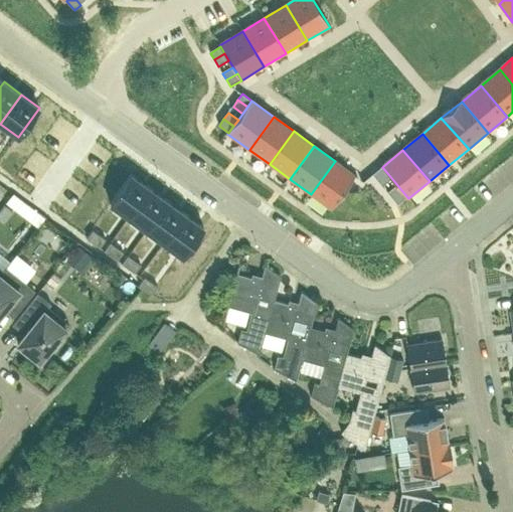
[(335,161),(311,194),(332,209),(356,176),(335,161)]
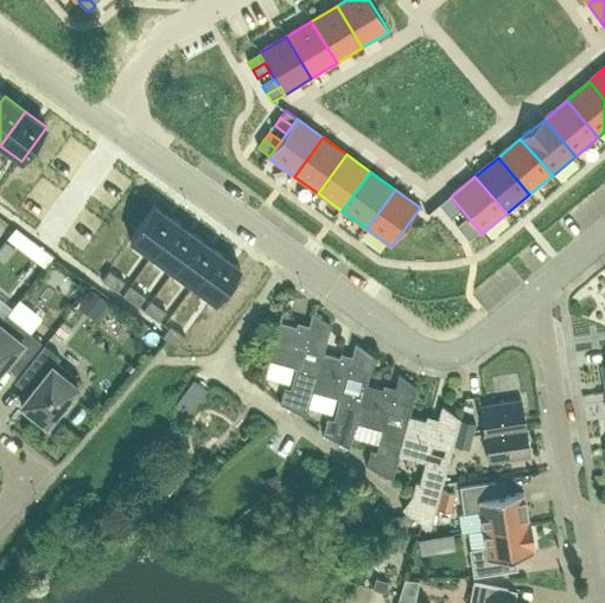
[(451,197),(440,205),(446,212),(457,204),(451,197)]
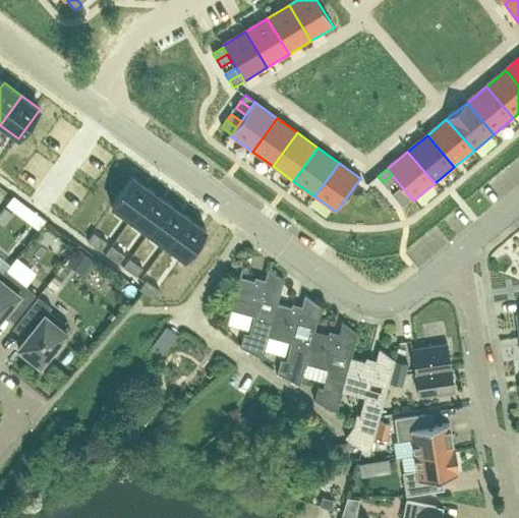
[(392,175),(383,182),(388,188),(397,181),(392,175)]
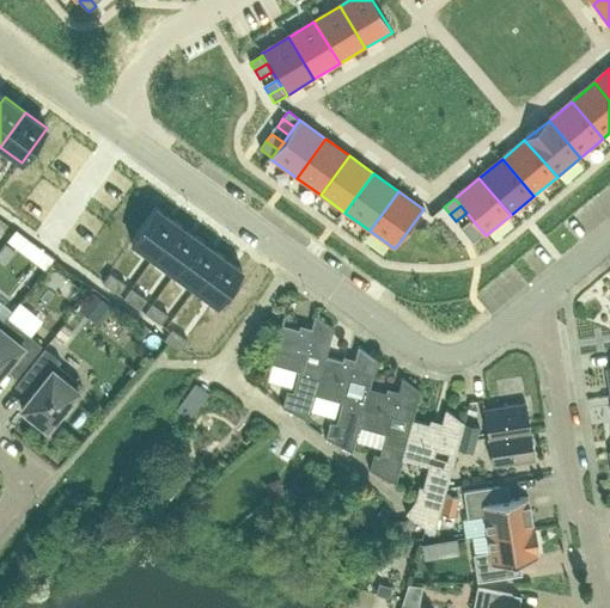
[(158,208),(132,243),(154,259),(180,225),(158,208)]
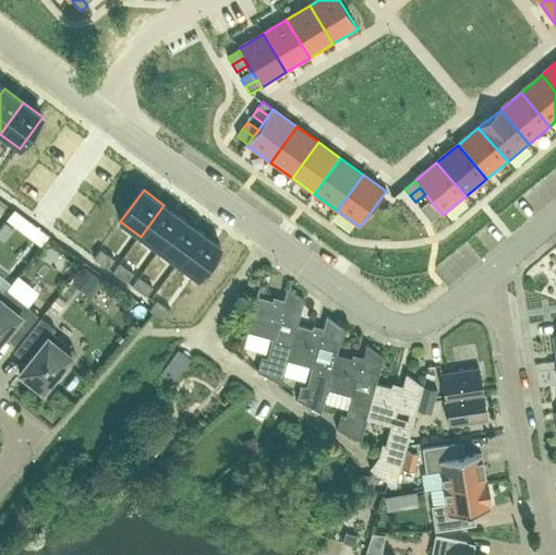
[(431,201),(421,208),(426,215),(436,207),(431,201)]
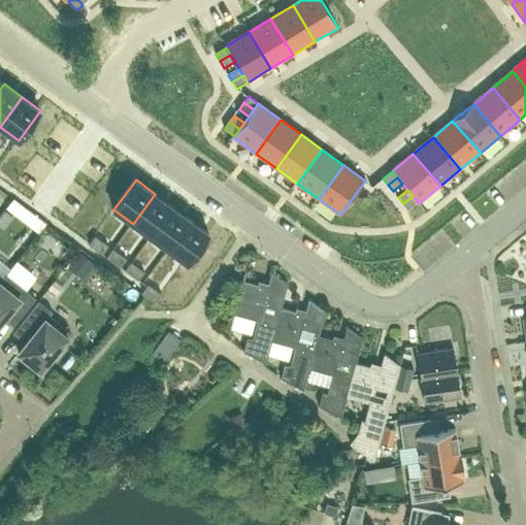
[(155,194),(133,224),(151,236),(172,206),(155,194)]
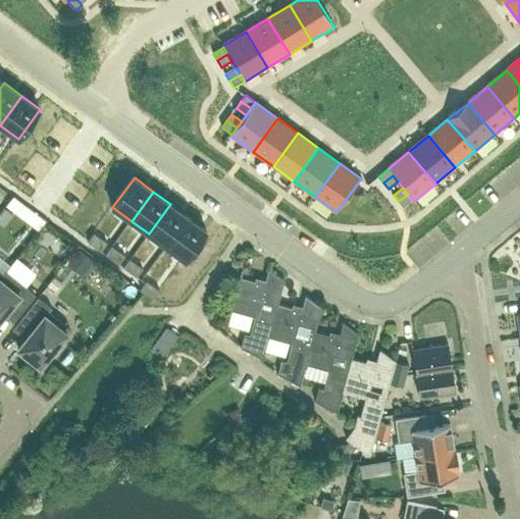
[(408,194),(399,201),(404,207),(413,200),(408,194)]
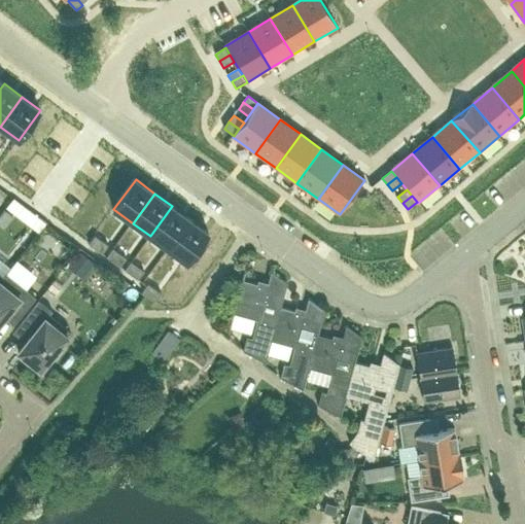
[(172,206),(150,236),(169,249),(190,219),(172,206)]
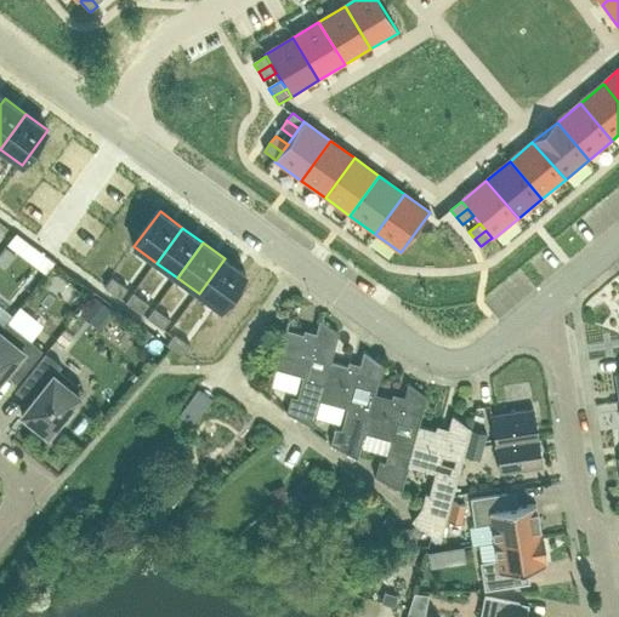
[(34,244),(26,256),(54,276),(63,264),(34,244)]
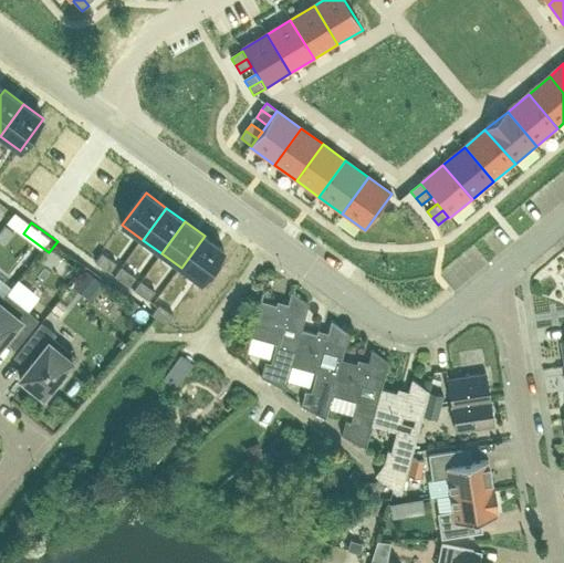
[(205,236),(181,268),(201,282),(225,250),(205,236)]
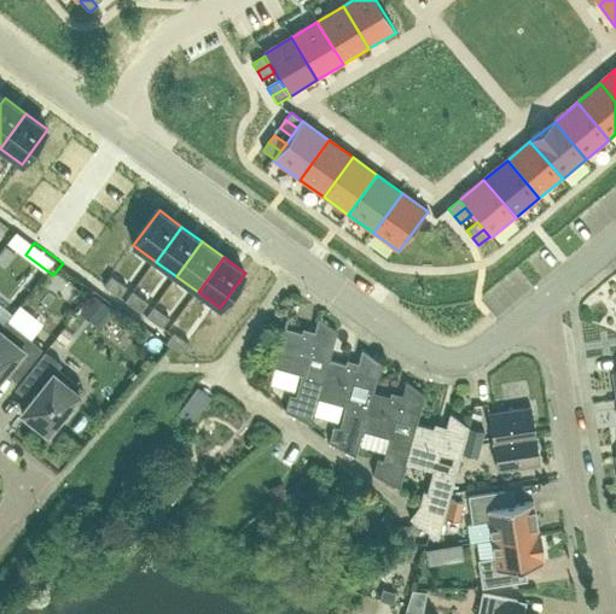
[(112,309),(97,297),(82,315),(98,328),(112,309)]
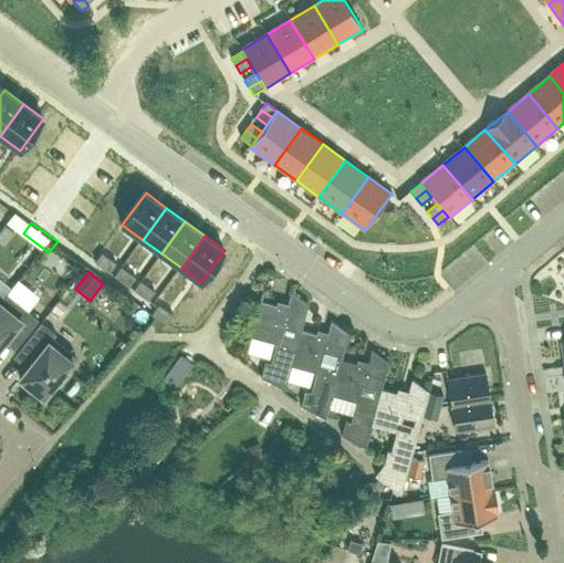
[(301,332),(309,305),(291,293),(286,310),(261,303),(263,294),(262,294),(246,357),(247,358),(252,339),(277,345),(271,365),(265,364),(261,378),(285,392),(292,367),(301,332)]
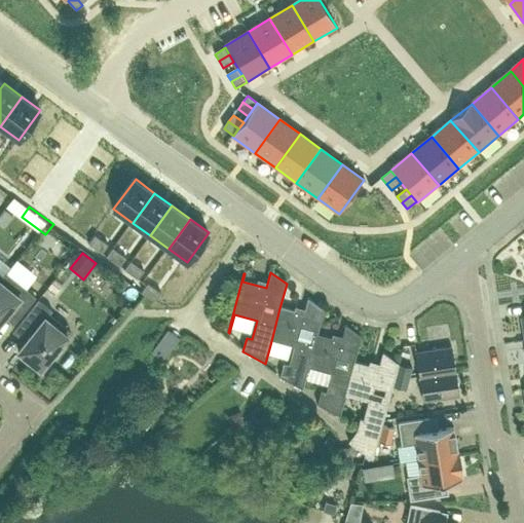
[(6,274),(3,278),(0,282),(0,323),(8,312),(17,321),(35,298),(6,274)]
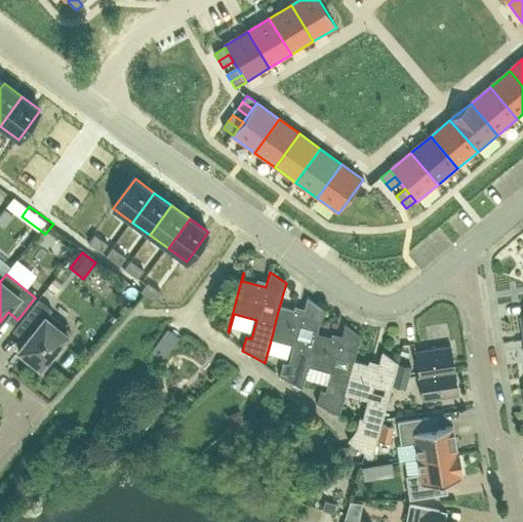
[(302,390),(308,368),(307,368),(316,334),(317,334),(323,311),(308,299),(304,315),(279,308),(271,340),(294,348),(289,365),(283,364),(279,378),(302,390)]
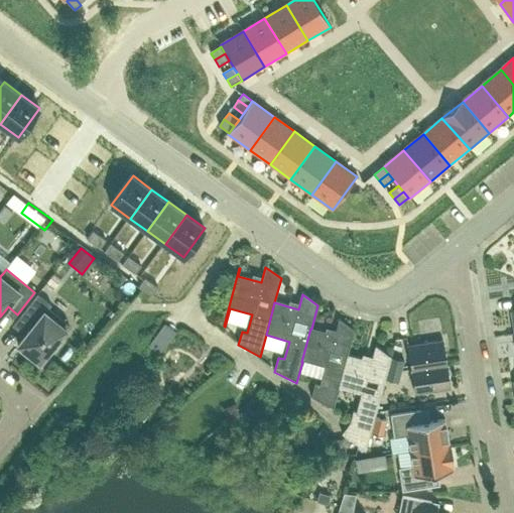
[(51,305),(37,295),(16,323),(28,332),(17,345),(39,363),(47,353),(50,356),(61,343),(57,340),(69,327),(48,309),(51,305)]
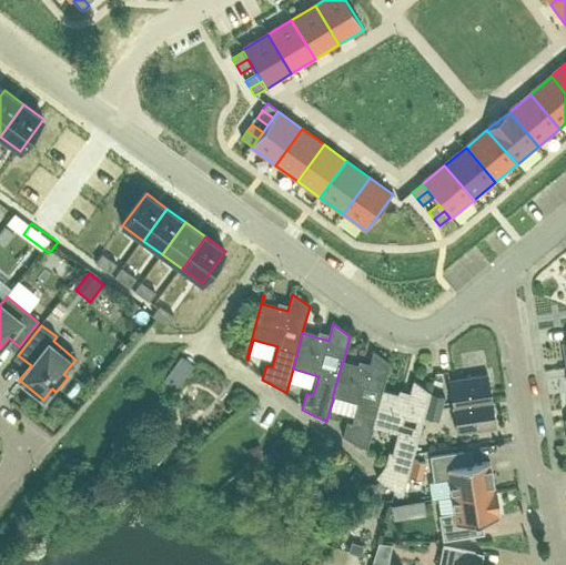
[(366,452),(373,427),(372,427),(382,392),(383,392),(391,365),(373,353),(369,370),(343,362),(342,362),(332,399),(333,399),(357,405),(352,425),(346,424),(342,439),(366,452)]
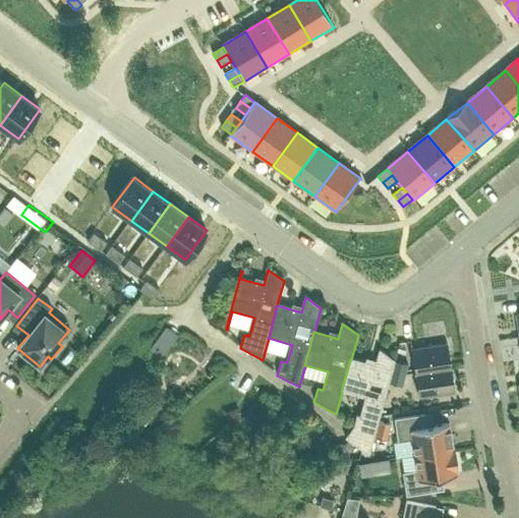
[(176,338),(166,330),(154,347),(164,355),(176,338)]
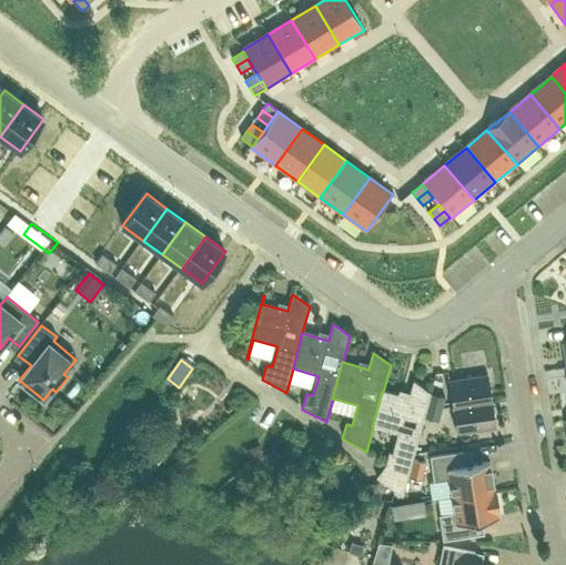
[(448,383),(453,409),(492,403),(488,376),(448,383)]
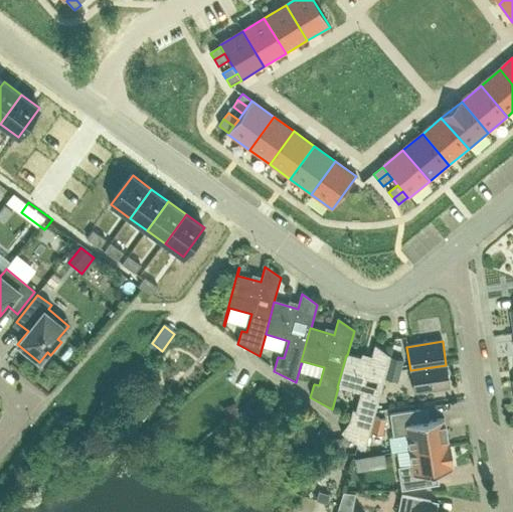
[(337,387),(338,387),(360,393),(355,412),(352,411),(349,422),(341,434),(364,451),(390,357),(375,346),(370,362),(347,355),(346,355),(337,387)]
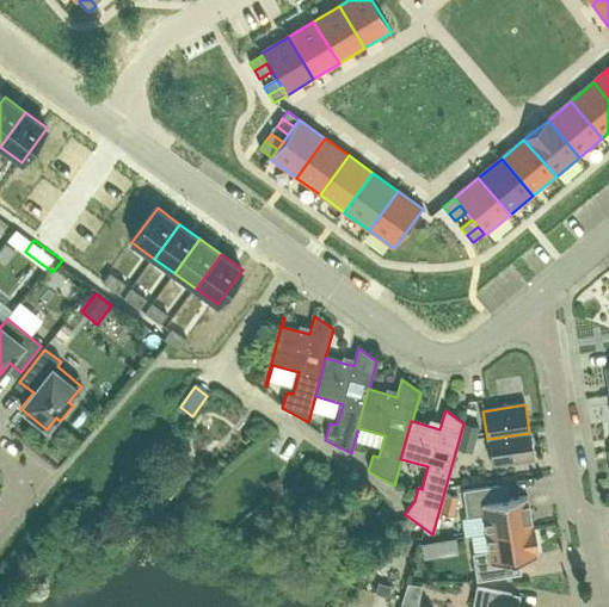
[(480,429),(465,425),(461,438),(477,441),(480,429)]
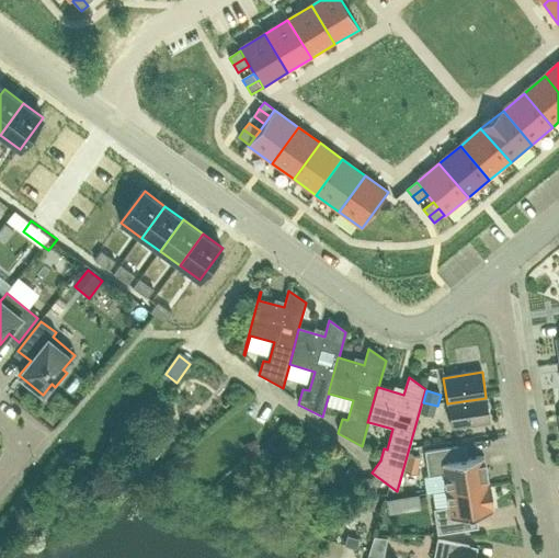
[(486,398),(447,403),(451,430),(490,423),(486,398)]
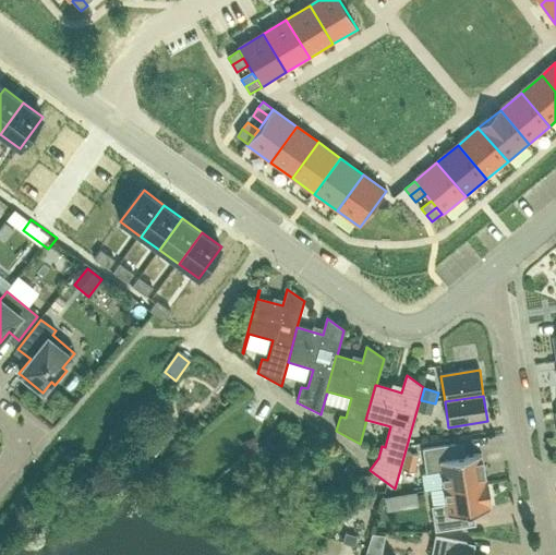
[(421,400),(418,411),(432,414),(435,403),(421,400)]
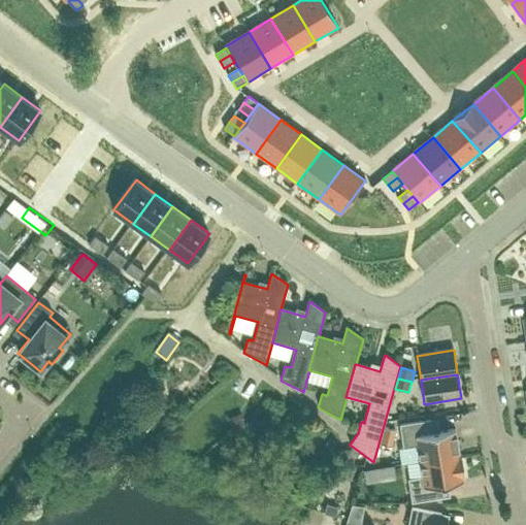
[(420,462),(459,456),(455,431),(432,434),(430,422),(400,426),(404,449),(418,447),(420,462)]
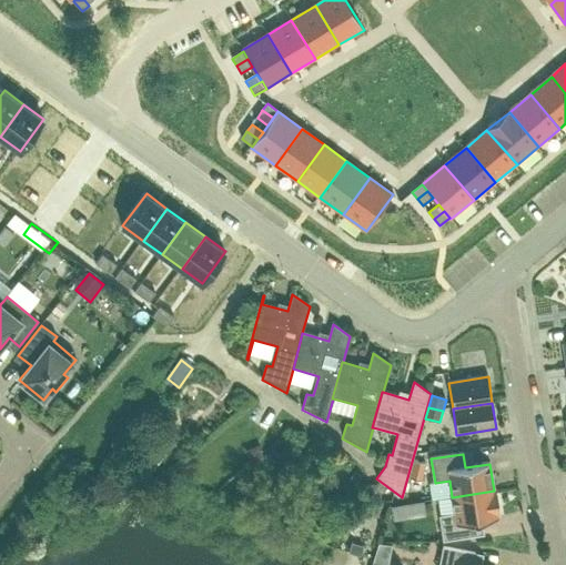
[(496,491),(494,491),(452,497),(455,515),(440,517),(444,542),(476,536),(474,523),(498,518),(497,515),(499,514),(496,491)]
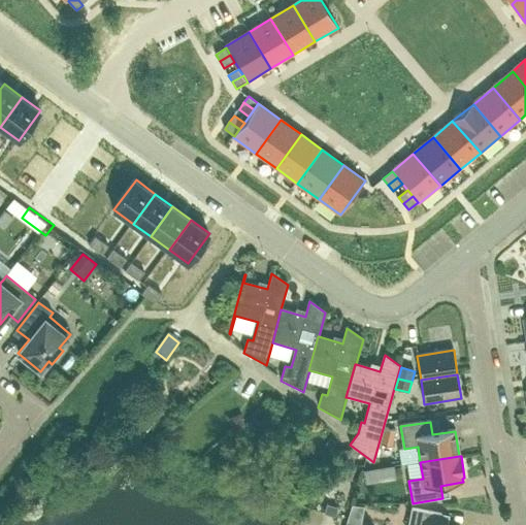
[(305,493),(313,480),(302,473),(294,487),(305,493)]
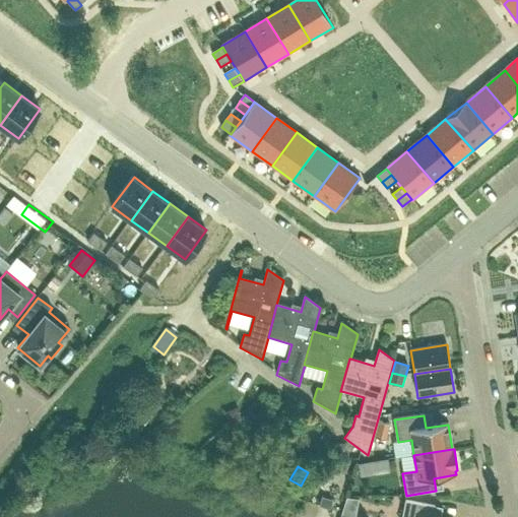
[(433,516),(435,507),(405,502),(402,516),(433,516)]
